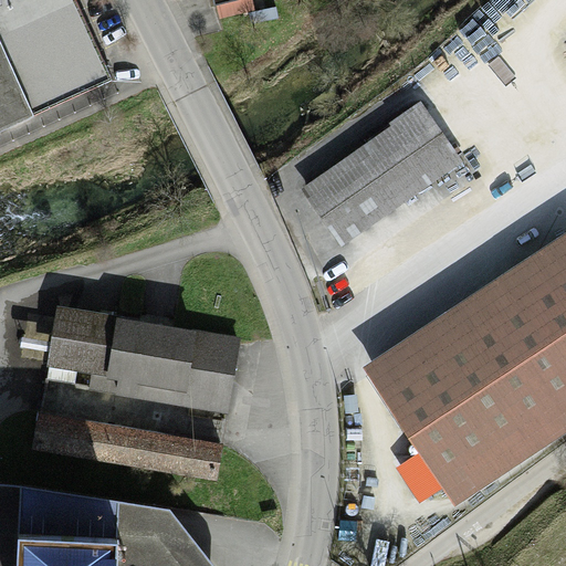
[(80,0),(0,0),(0,129),(115,76),(80,0)]
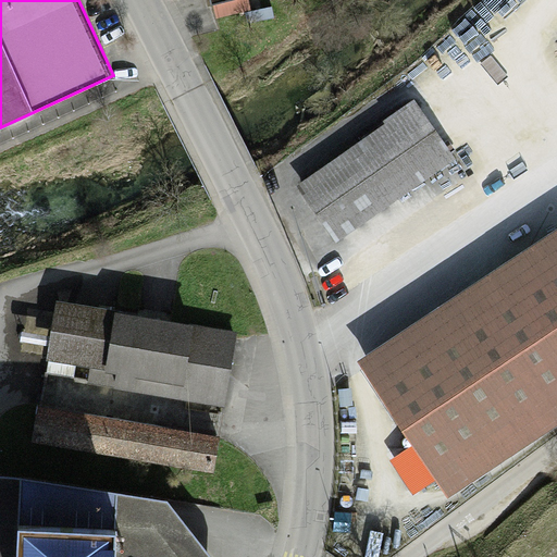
[(419,103),(299,188),(336,240),(456,155),(419,103)]
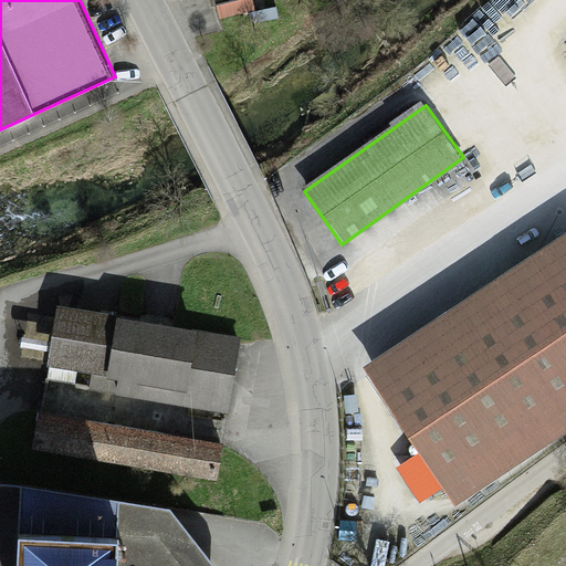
[(565,236),(362,368),(457,506),(565,432),(565,236)]
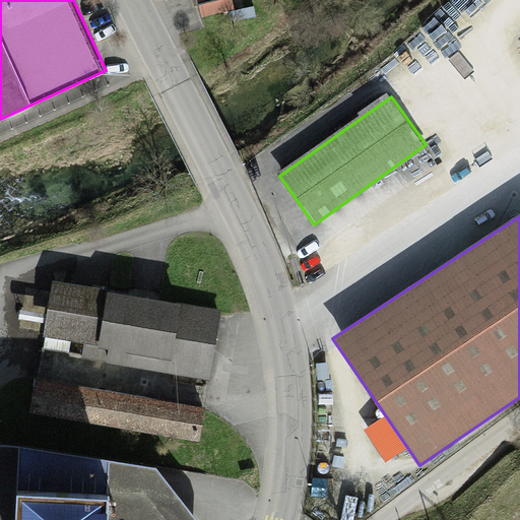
[(222,310),(52,282),(43,337),(83,344),(81,359),(98,361),(99,347),(174,364),(172,375),(209,381),(222,310)]
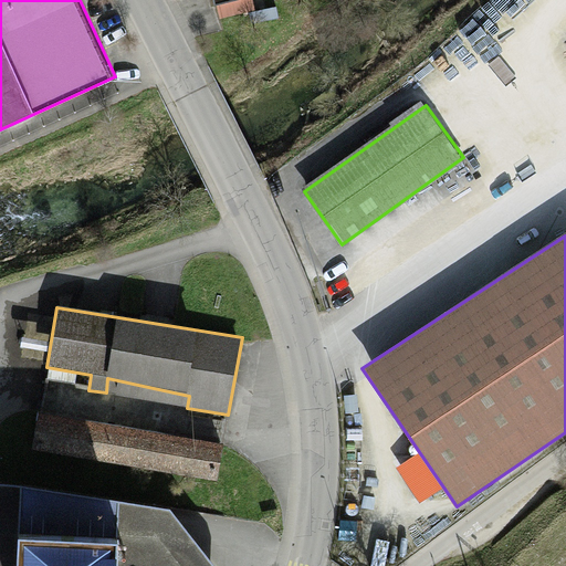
[(222,446),(38,415),(33,450),(217,483),(222,446)]
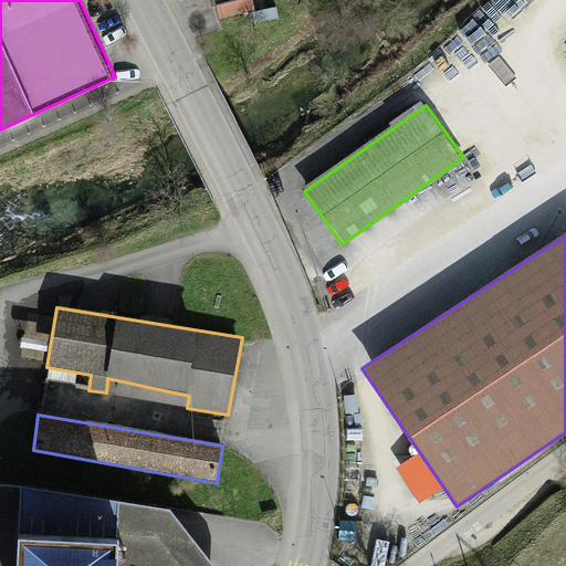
[(0,494),(0,565),(208,565),(166,517),(0,494)]
